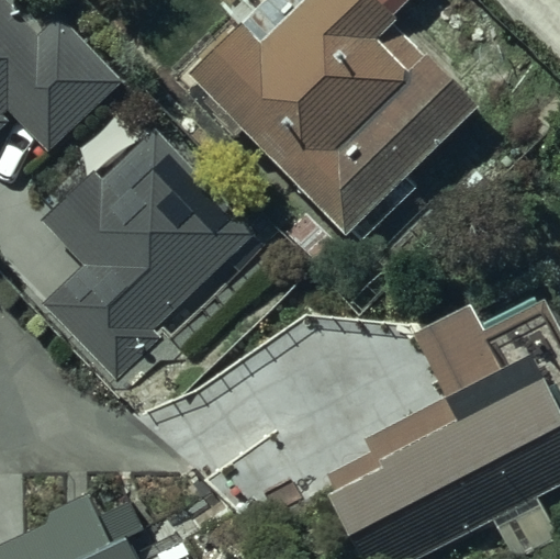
[(54,131),(109,79),(58,24),(40,42),(1,0),(0,0),(0,108),(17,92),(54,131)]
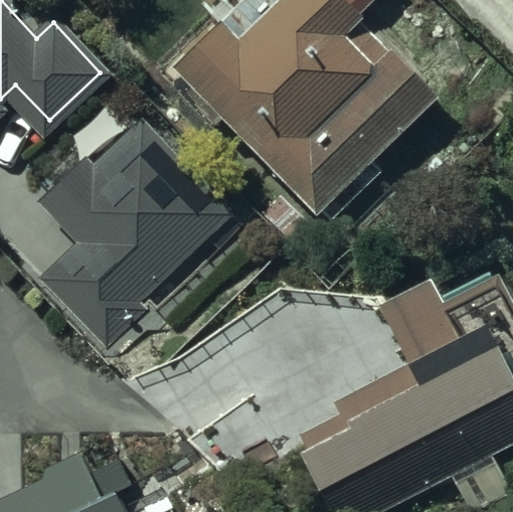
[(244,0),(172,69),(314,213),(320,207),(332,220),(381,171),(372,162),(440,96),(360,15),(375,0),(244,0)]
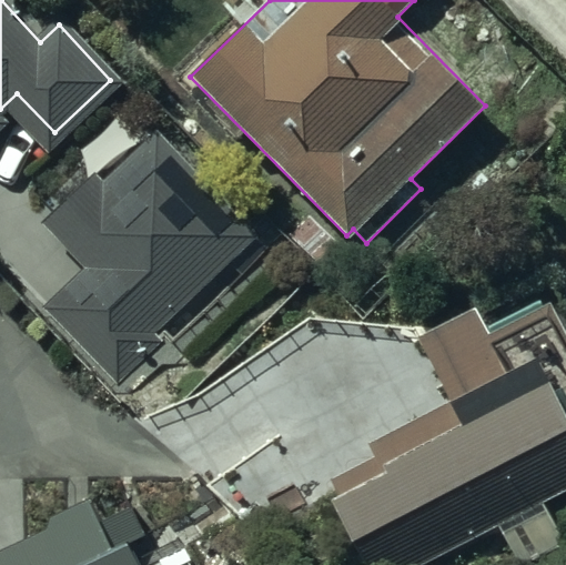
[(260,233),(158,122),(49,221),(93,269),(50,309),(115,381),(163,338),(154,328),(260,233)]
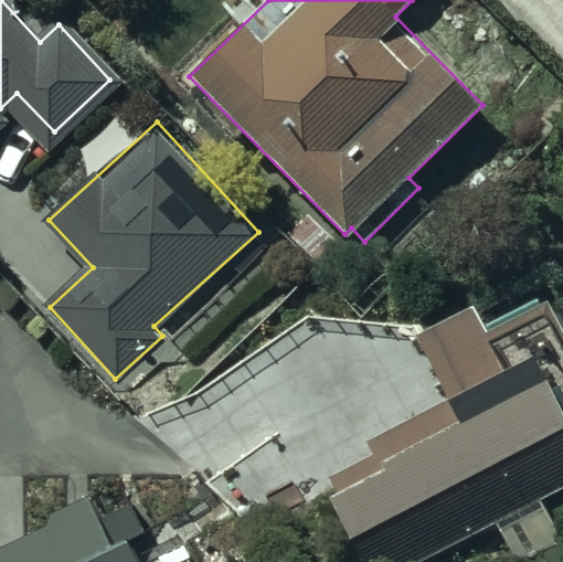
[(329,500),(364,561),(414,561),(496,522),(510,552),(554,531),(539,500),(562,489),(562,422),(562,341),(546,308),(487,337),(475,310),(414,340),(445,402),(365,441),(371,454),(329,475),(339,496),(329,500)]
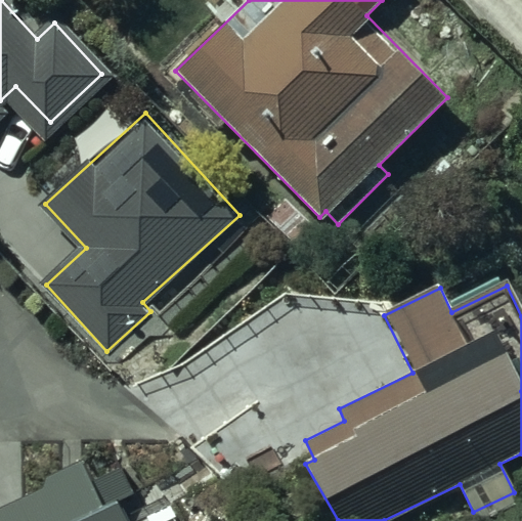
[(0,520),(127,520),(119,502),(133,494),(118,465),(89,479),(82,464),(43,483),(47,491),(0,512),(0,520)]
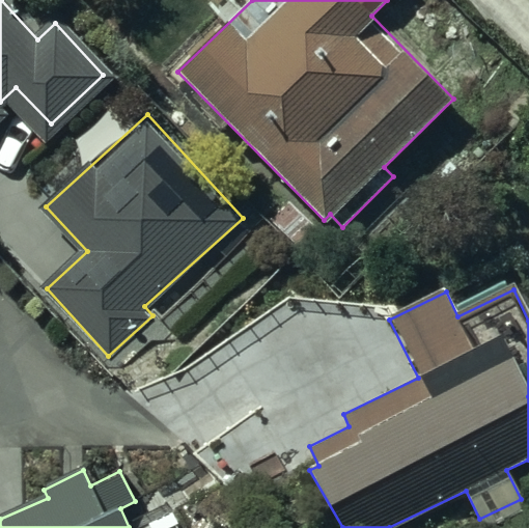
All buildings are outlined.
